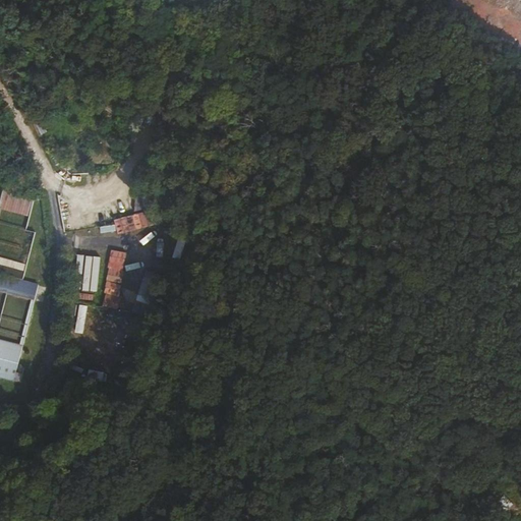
[(148,213),(113,218),(116,234),(150,228),(148,213)]
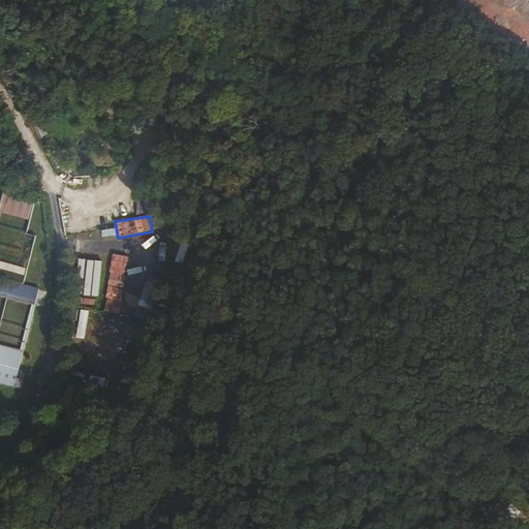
[(113,254),(103,311),(119,313),(129,256),(113,254)]
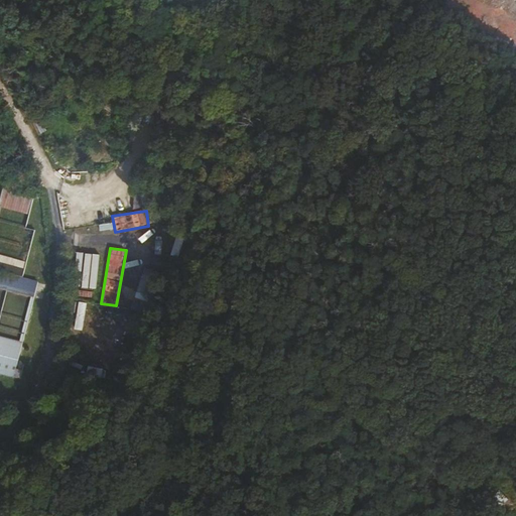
[(76,289),(97,289),(98,254),(77,254),(76,289)]
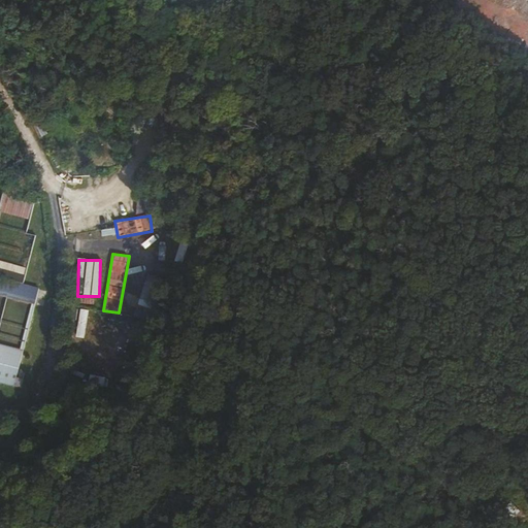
[(25,281),(0,273),(0,291),(9,294),(34,300),(36,293),(43,295),(45,286),(25,281)]
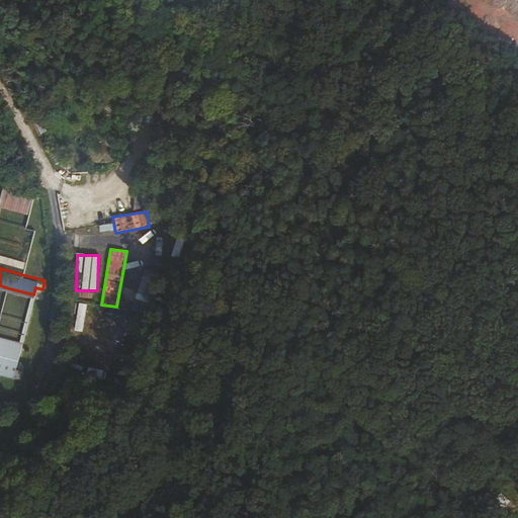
[(135,297),(151,304),(160,274),(144,269),(135,297)]
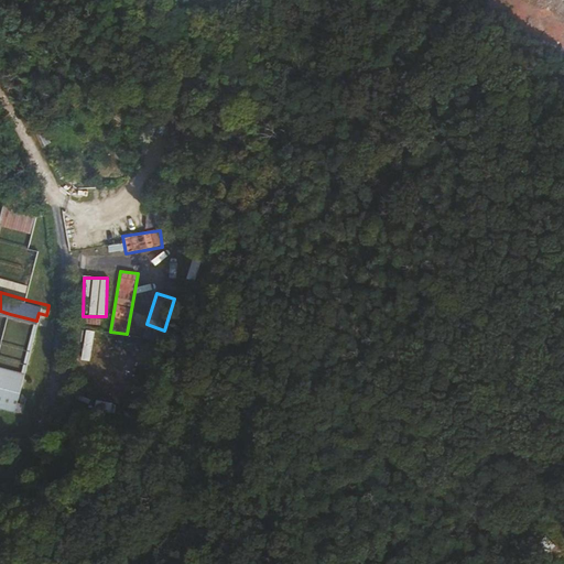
[(88,361),(94,332),(86,331),(82,359),(88,361)]
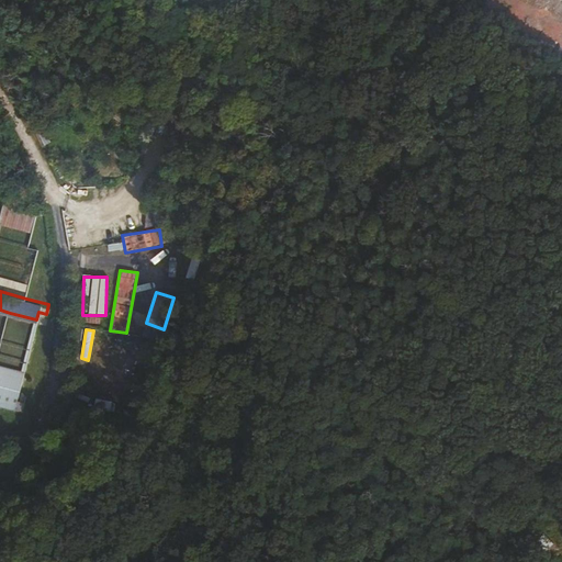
[(136,360),(145,361),(148,338),(117,334),(116,348),(138,350),(136,360)]
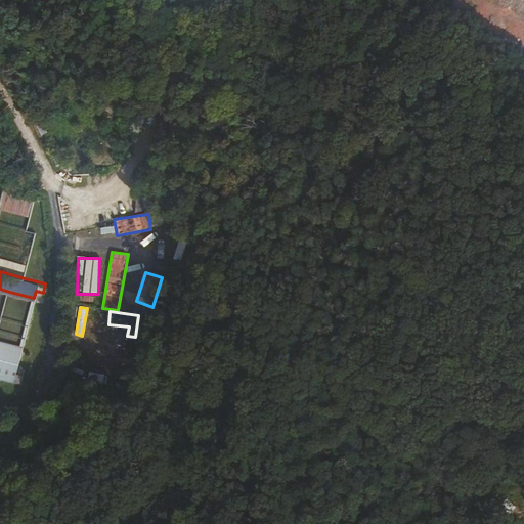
[(0,375),(14,379),(23,341),(0,336),(0,375)]
